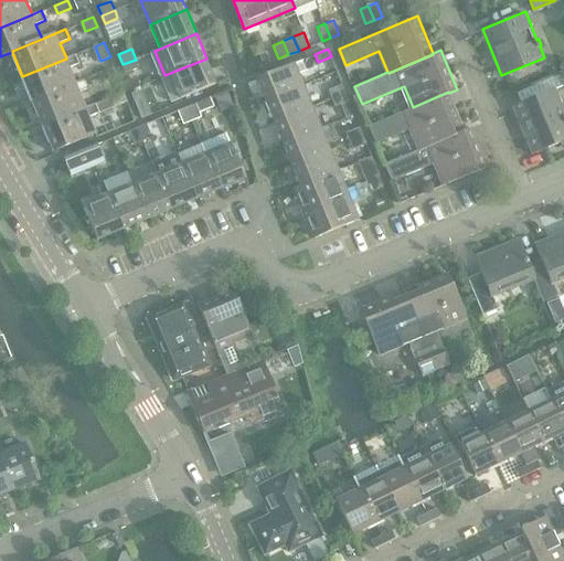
[(76,54),(66,57),(66,59),(22,76),(32,99),(76,82),(71,67),(80,63),(76,54)]
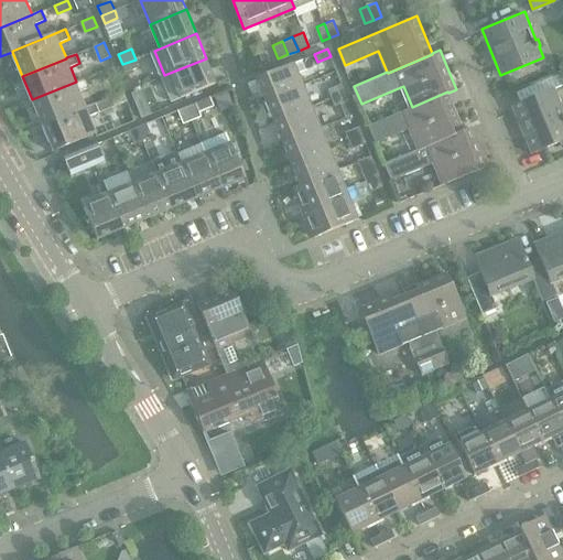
[(170,73),(164,75),(174,100),(181,98),(216,83),(206,58),(170,73)]
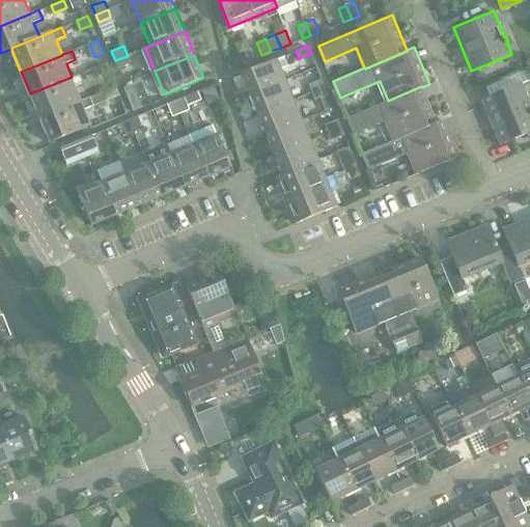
[(285,55),(242,74),(250,93),(284,79),(279,67),(289,63),(285,55)]
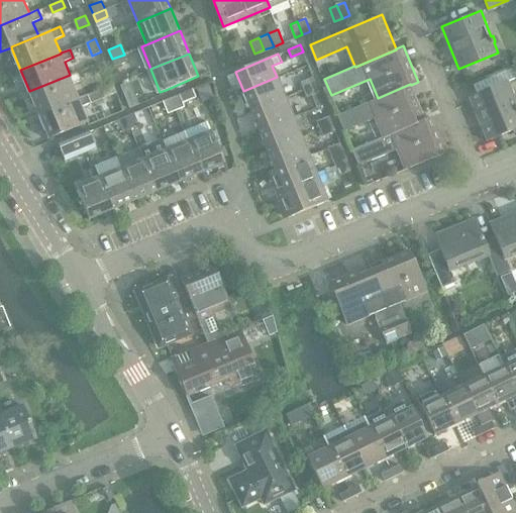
[(126,61),(124,55),(112,59),(115,65),(126,61)]
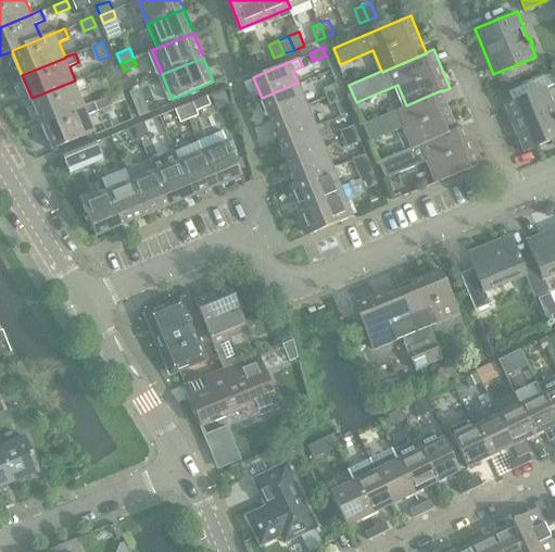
[(114,73),(112,65),(99,70),(102,77),(114,73)]
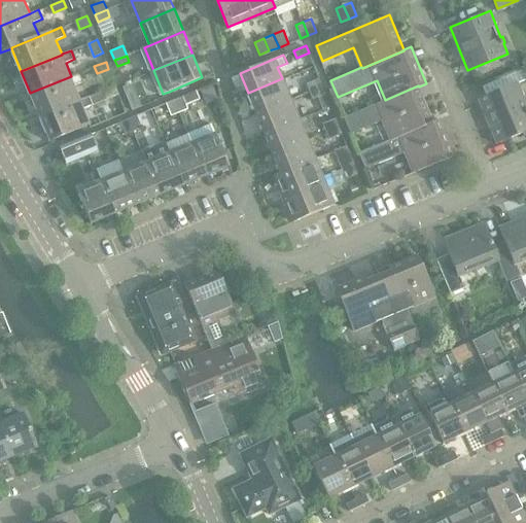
[(71,76),(30,93),(39,116),(80,100),(80,99),(74,85),(84,81),(80,72),(71,76)]
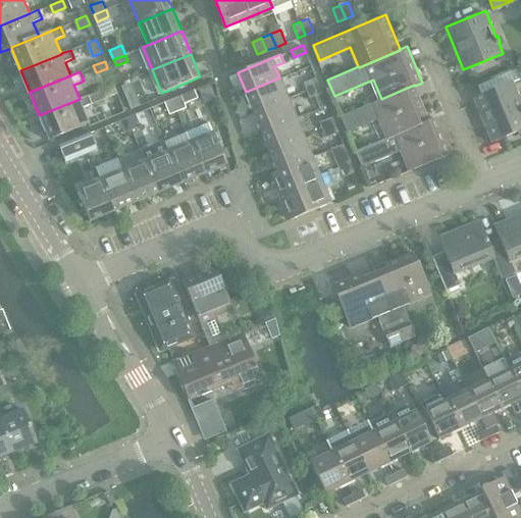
[(319,85),(316,76),(304,82),(307,90),(319,85)]
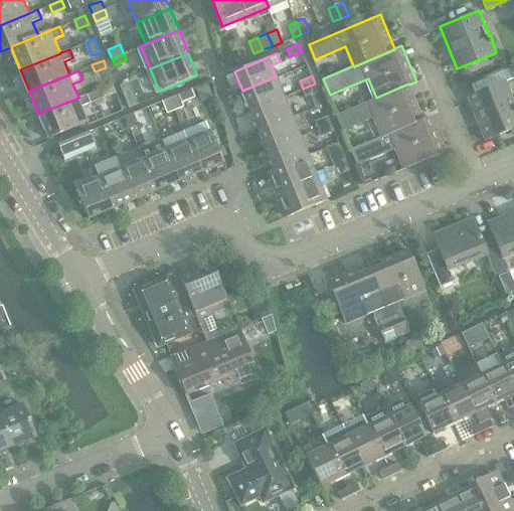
[(276,76),(242,91),(250,110),(284,97),(276,76)]
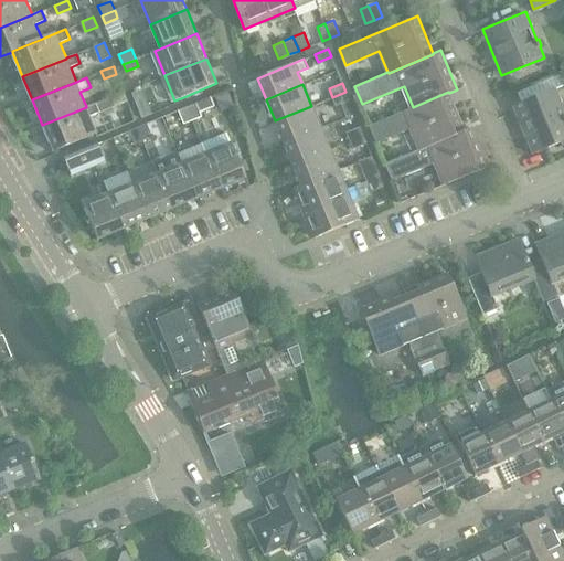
[(563,104),(556,87),(513,104),(533,152),(563,139),(563,104)]
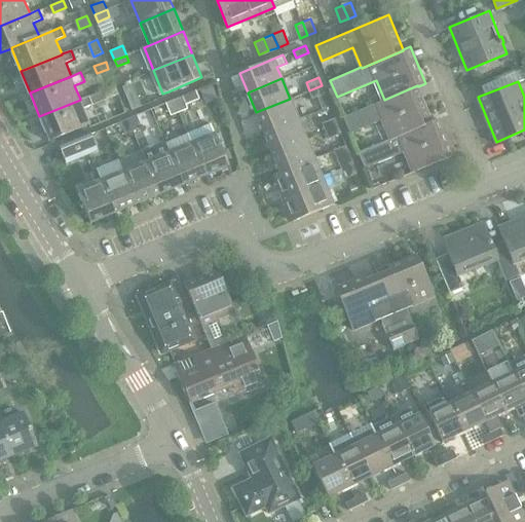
[(107,98),(118,94),(115,84),(103,89),(107,98)]
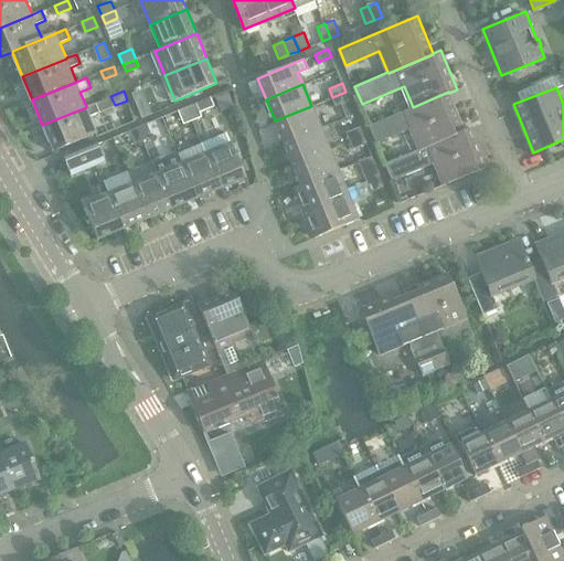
[(349,99),(346,92),(332,97),(336,105),(349,99)]
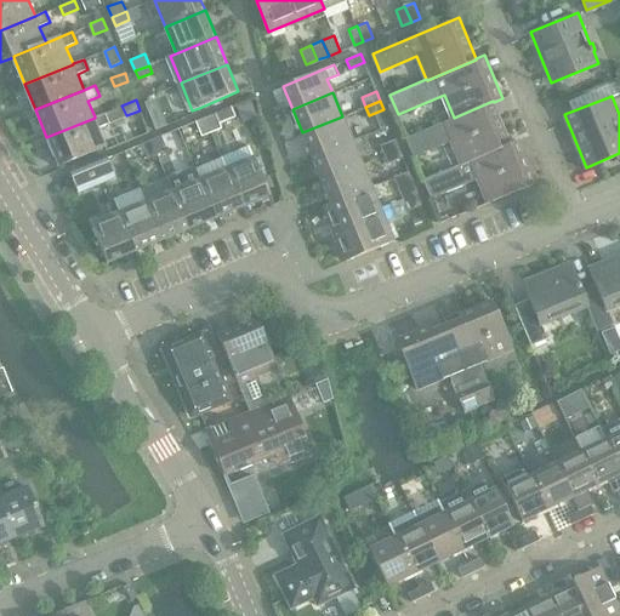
[(451,141),(461,163),(461,164),(511,143),(511,142),(494,102),(493,101),(454,118),(408,137),(415,155),(451,141)]
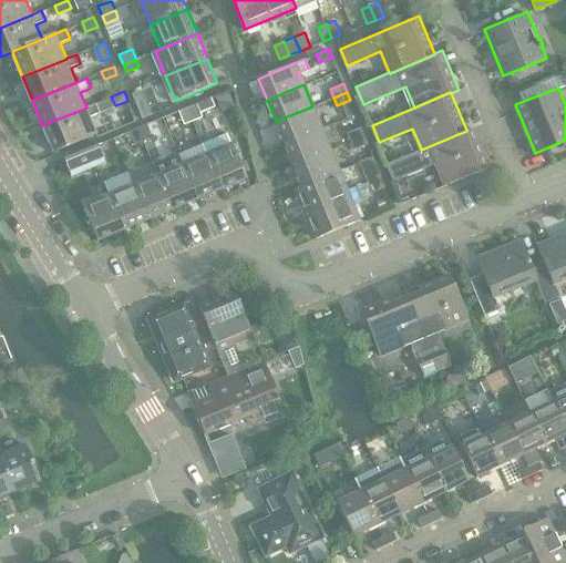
[(203,115),(201,111),(215,105),(212,96),(197,102),(188,105),(194,119),(203,115)]
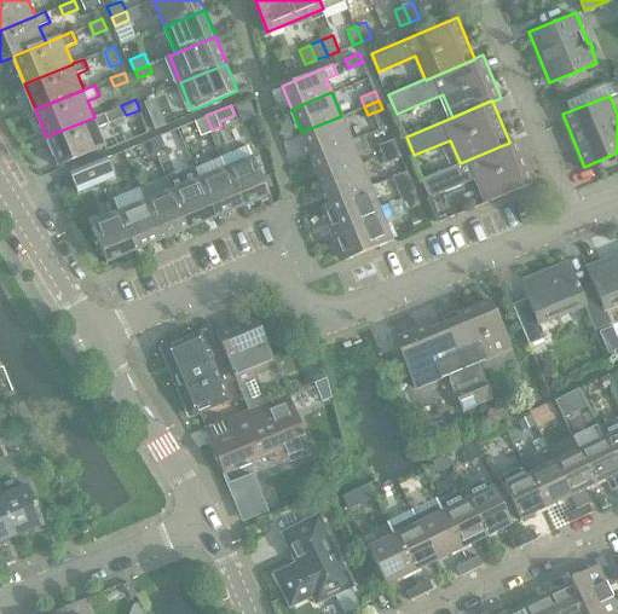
[(163,108),(151,113),(151,114),(156,123),(157,127),(168,122),(163,108)]
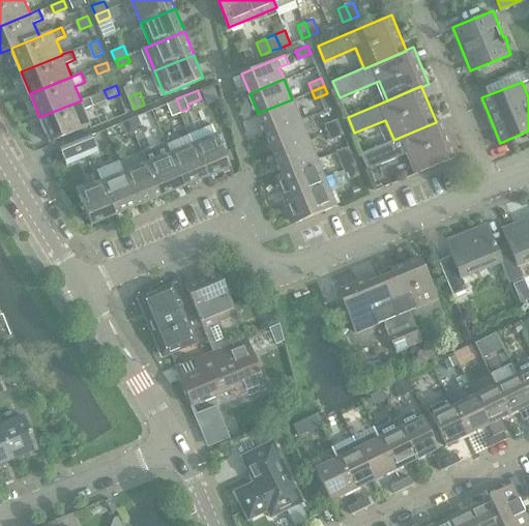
[(90,96),(81,99),(81,100),(39,117),(50,141),(91,124),(84,109),(93,105),(90,96)]
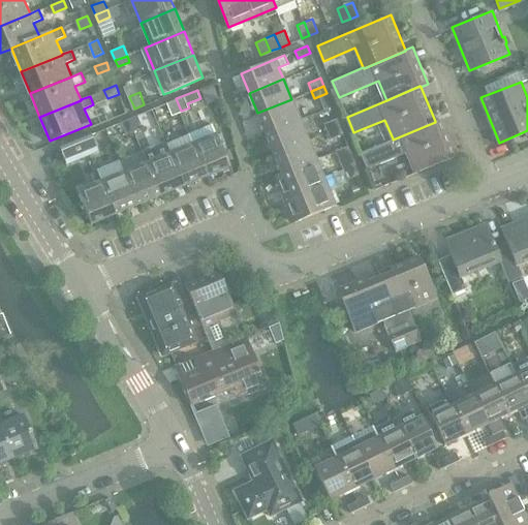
[(173,114),(181,111),(176,98),(167,102),(173,114)]
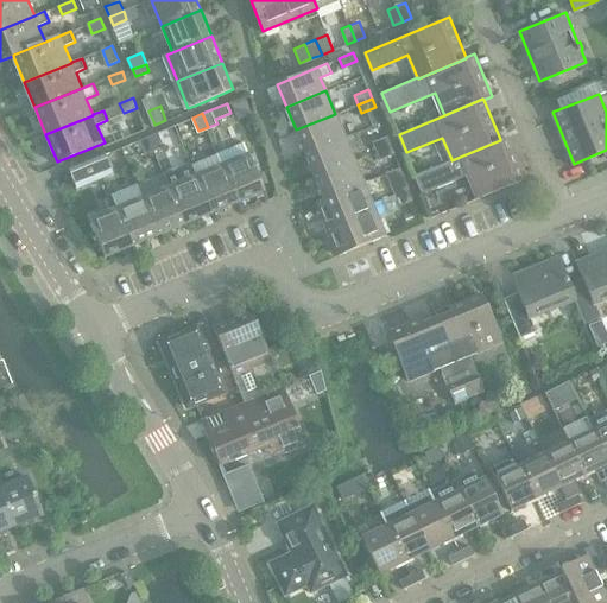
[(335,114),(296,129),(305,153),(345,137),(335,114)]
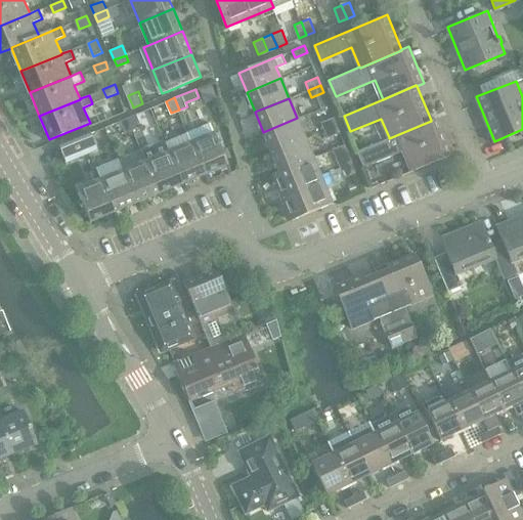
[(136,114),(128,117),(133,129),(141,125),(136,114)]
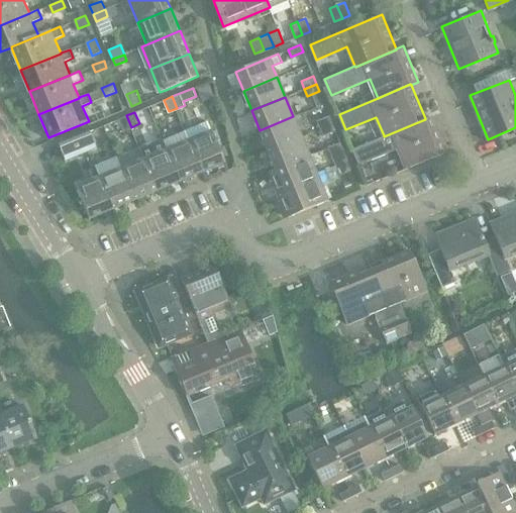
[(123,130),(131,127),(126,115),(118,118),(123,130)]
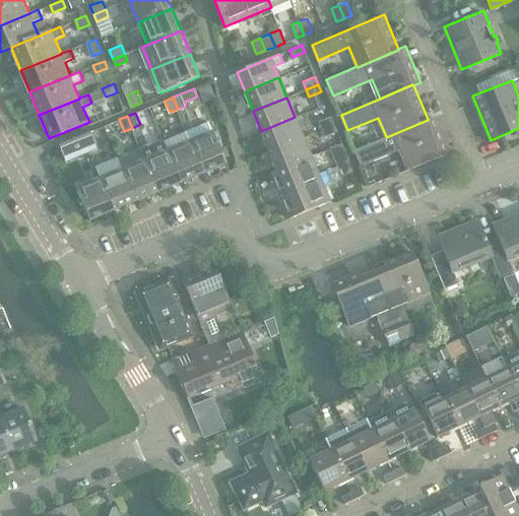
[(334,124),(331,116),(319,121),(322,128),(334,124)]
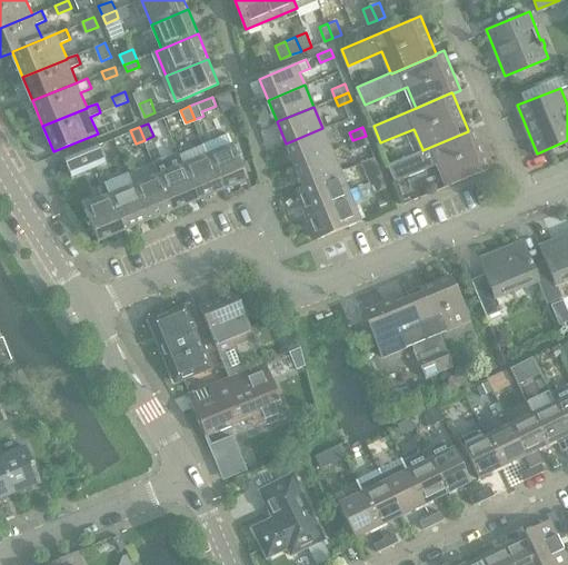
[(476,127),(468,130),(468,131),(422,150),(422,149),(389,164),(396,181),(438,164),(447,186),(492,167),(476,127)]
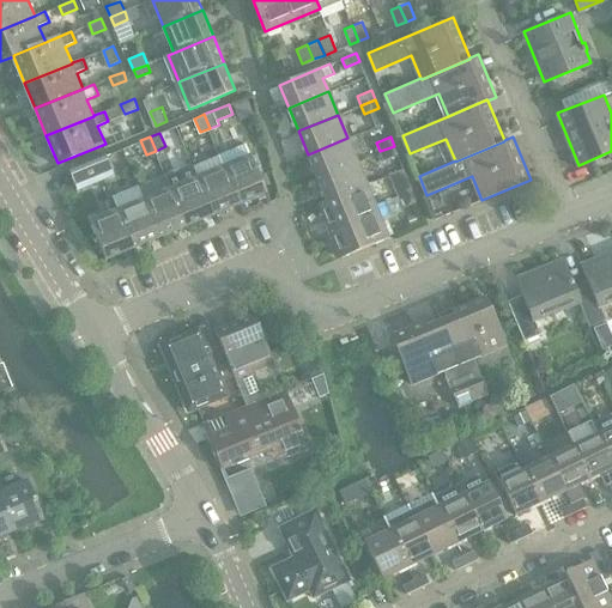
[(347,138),(308,154),(317,177),(357,160),(347,138)]
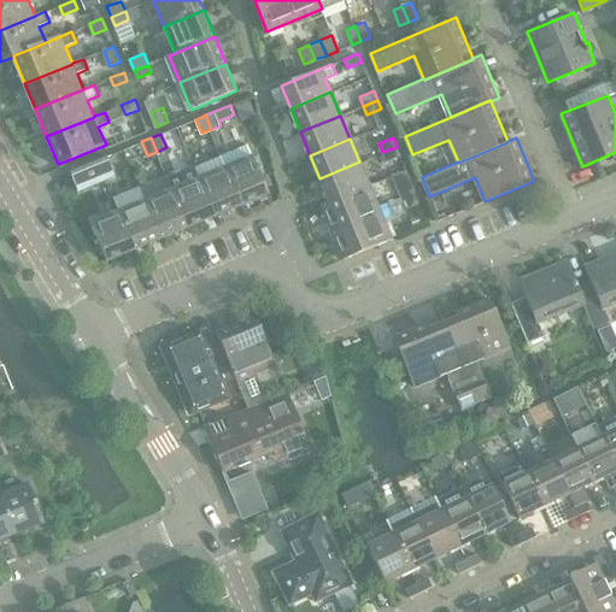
[(248,145),(221,156),(242,205),(269,194),(248,145)]
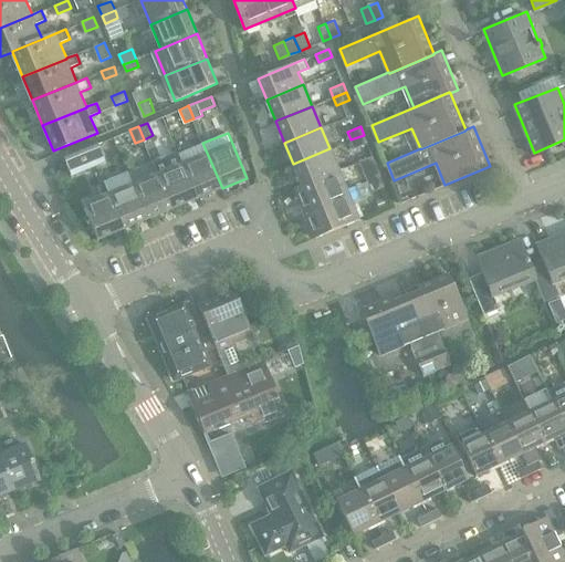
[(367,143),(364,135),(351,139),(354,147),(367,143)]
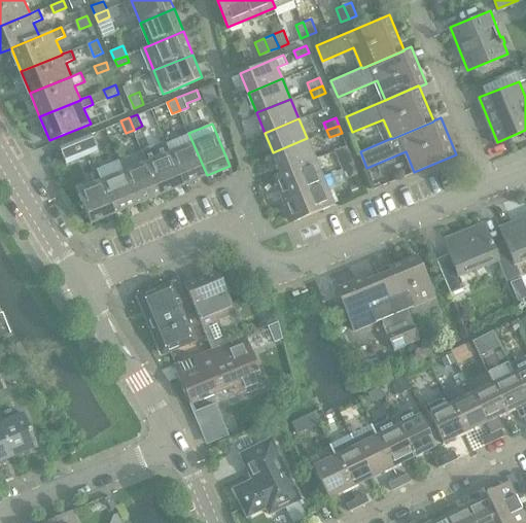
[(93,133),(83,136),(90,152),(99,148),(93,133)]
